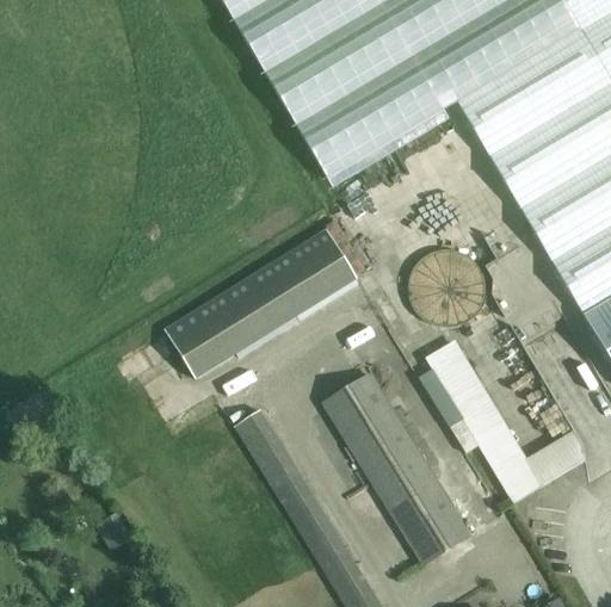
[(610,297),(610,0),(222,0),(328,180),(458,103),(584,314),(610,297)]
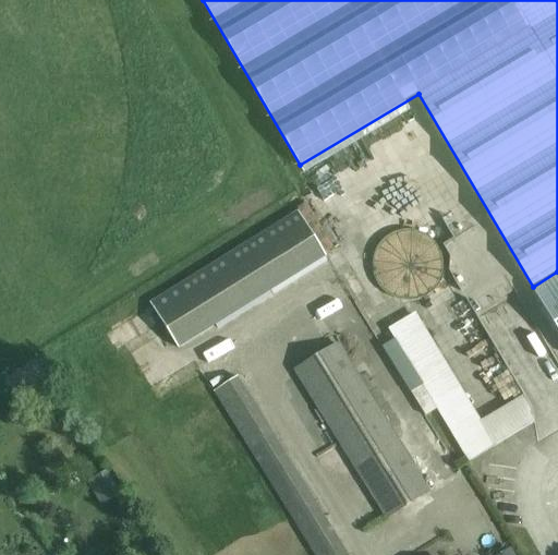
[(398,159),(385,173),(399,186),(412,171),(398,159)]
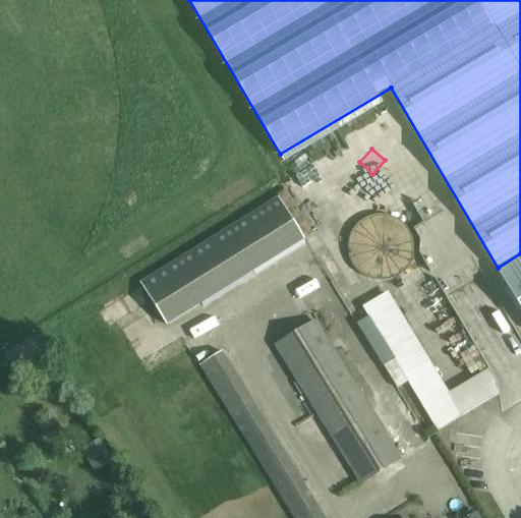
[(317,169),(329,189),(328,190),(334,199),(348,192),(332,162),(317,169)]
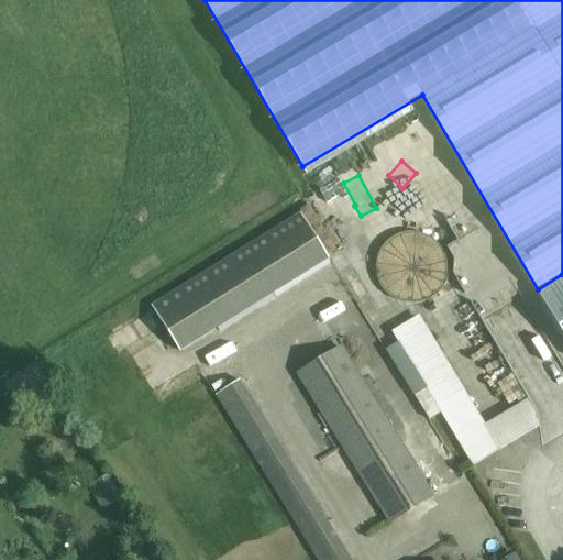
[(180,350),(330,255),(301,210),(152,304),(180,350)]
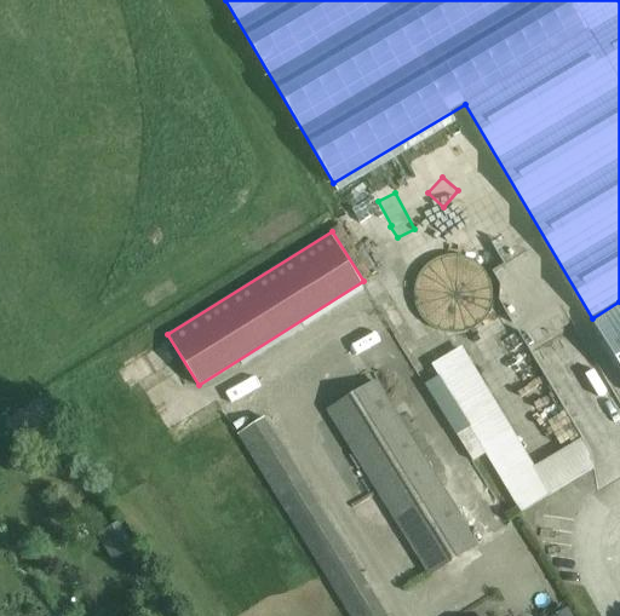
[(428,323),(441,330),(454,332),(469,329),(481,322),(489,310),(493,297),(492,283),(487,270),(478,260),(466,254),(453,252),(440,254),(429,260),(419,271),(413,285),(413,299),(419,312),(428,323)]
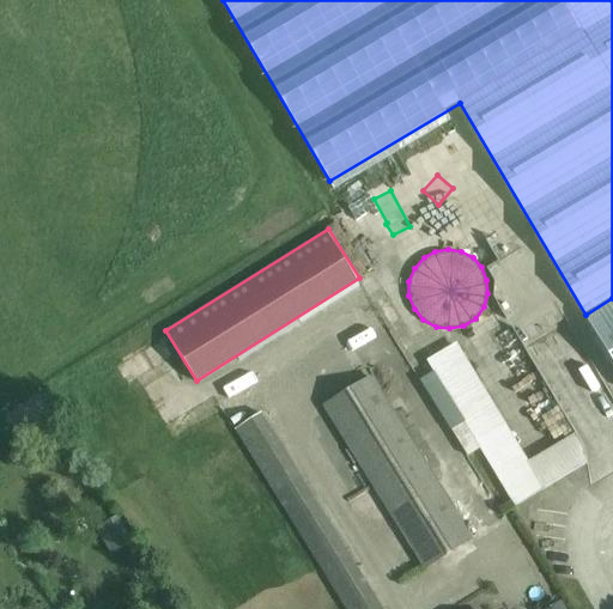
[(612,298),(586,315),(612,360),(612,298)]
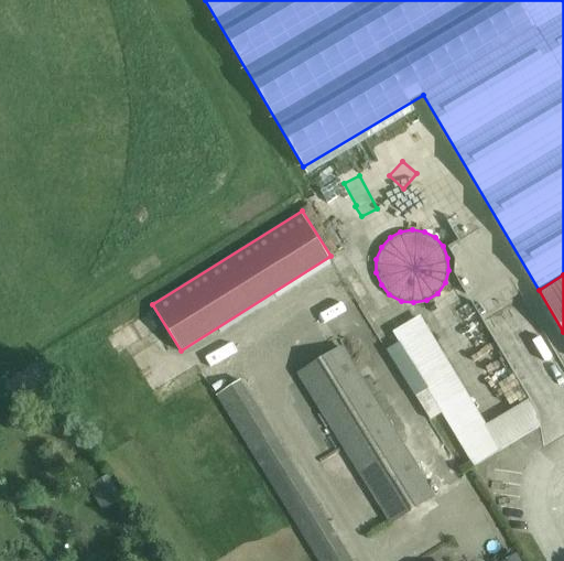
[(354,301),(345,308),(358,325),(366,319),(354,301)]
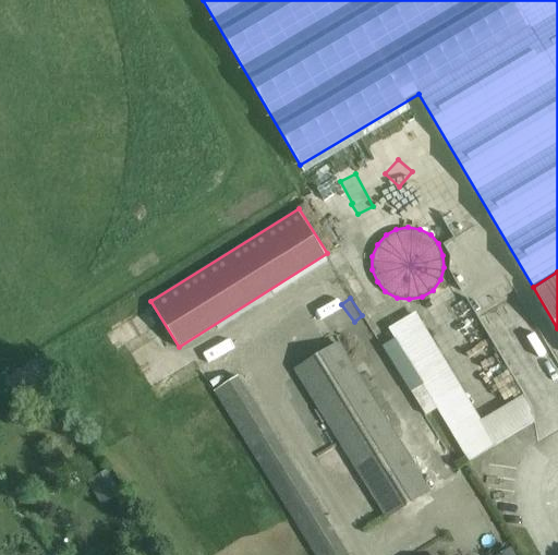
[(533,421),(530,407),(522,394),(482,418),(415,310),(389,326),(469,459),(533,421)]
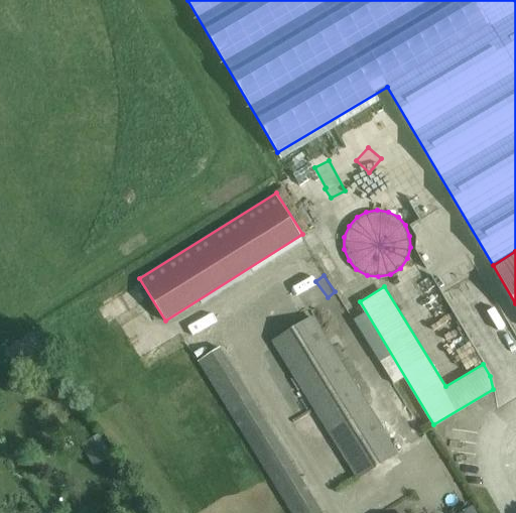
[(398,453),(312,313),(272,340),(358,478),(398,453)]
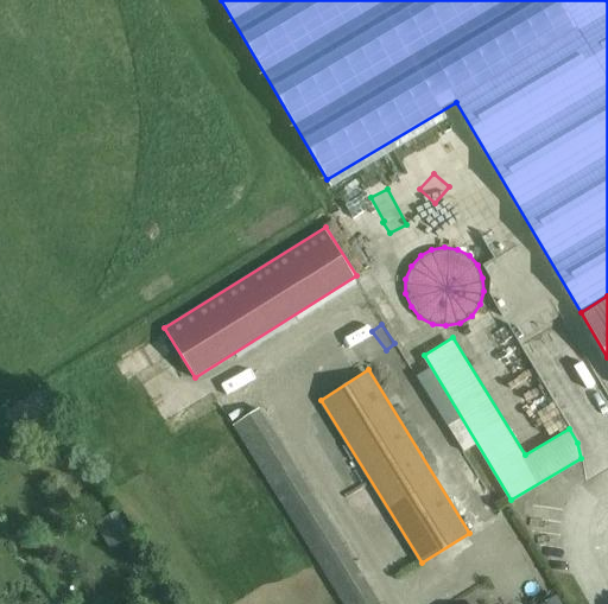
[(259,406),(232,423),(344,603),(378,603),(381,603),(259,406)]
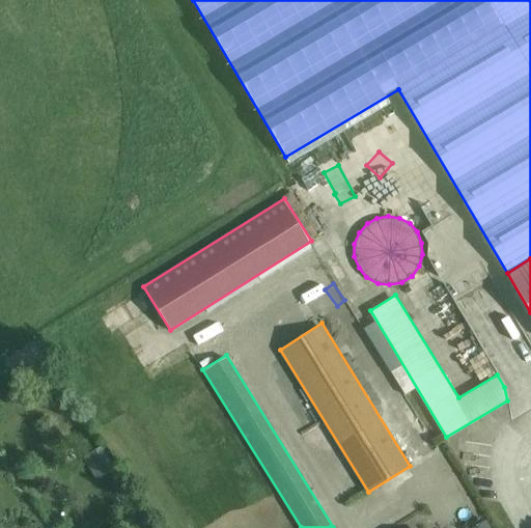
[(101,445),(90,451),(104,473),(114,467),(101,445)]
